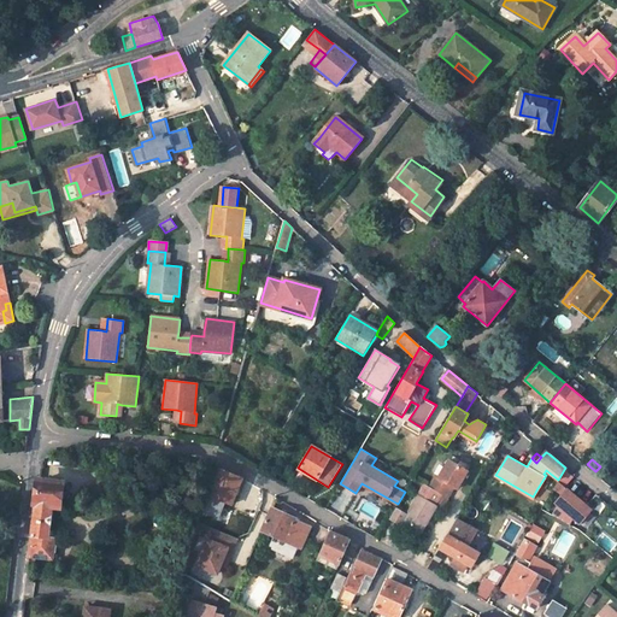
[(448,462),(438,479),(435,477),(429,487),(440,493),(446,497),(452,487),(456,489),(466,471),(448,462)]
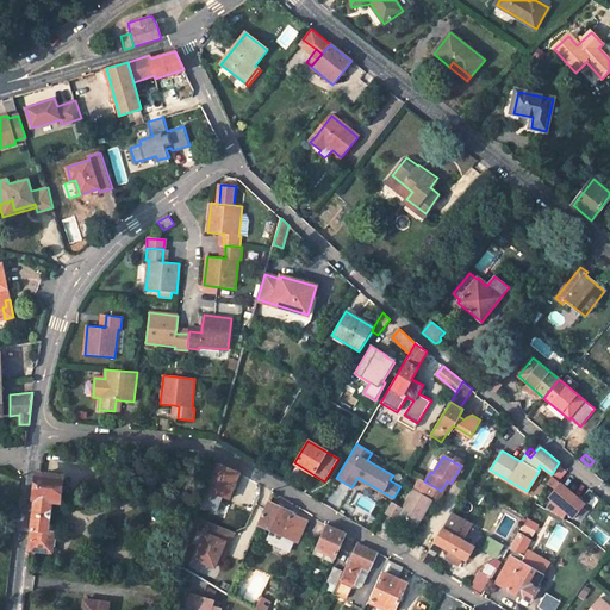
[(207,473),(212,475),(200,505),(215,511),(221,496),(229,498),(240,473),(211,461),(207,473)]
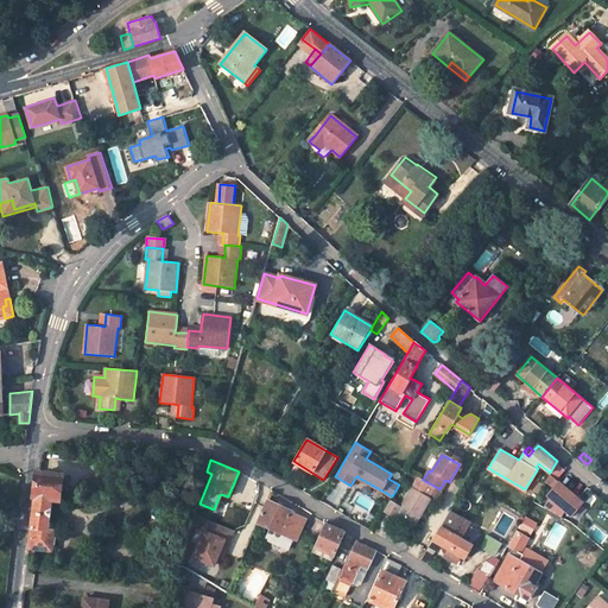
[(545,482),(551,486),(553,488),(548,495),(550,498),(544,508),(561,517),(564,511),(571,517),(582,502),(556,480),(564,470),(558,464),(559,463),(557,461),(550,473),(545,482)]
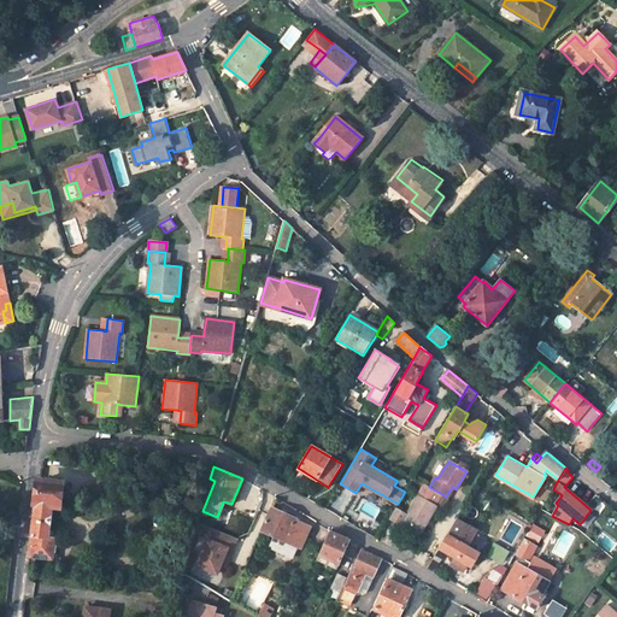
[(30,556),(52,559),(53,553),(54,553),(56,545),(54,545),(54,539),(48,539),(52,505),(59,505),(62,485),(40,481),(39,491),(30,556)]
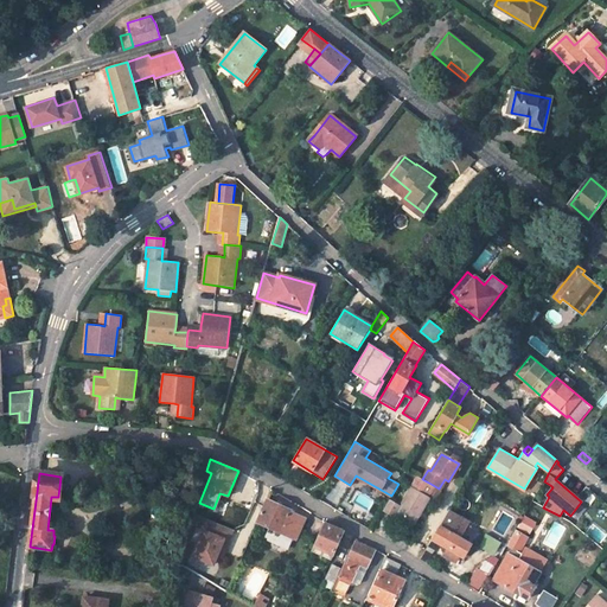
[(417,477),(401,504),(390,498),(383,510),(395,517),(396,513),(414,523),(430,498),(426,496),(433,485),(422,479),(417,477)]
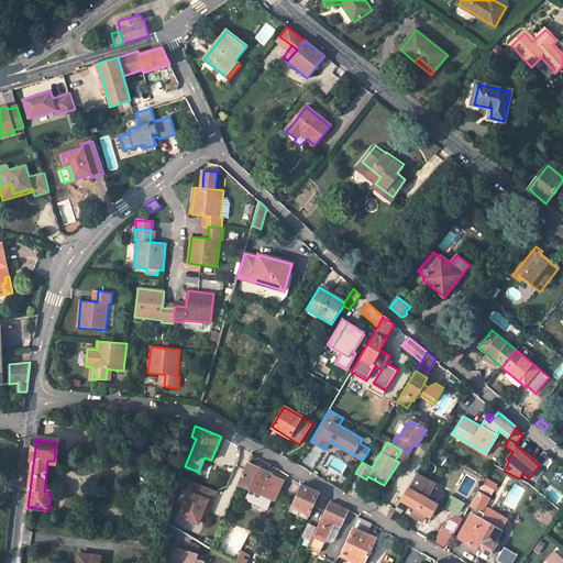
[(50,492),(54,461),(47,461),(44,492),(50,492)]
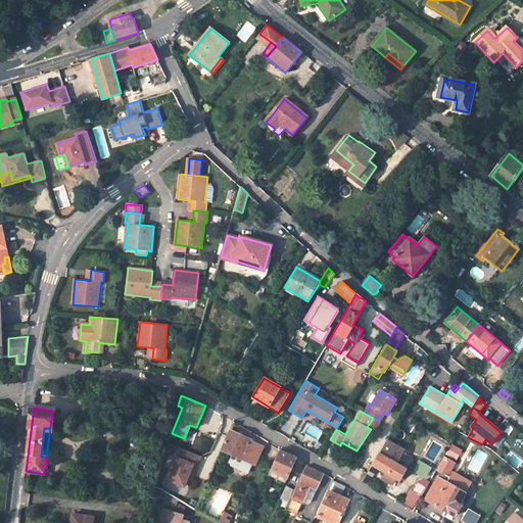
[(250,439),(231,430),(223,449),(232,455),(229,463),(248,472),(252,464),(254,465),(263,446),(253,442),(252,444),(249,443),(250,439)]
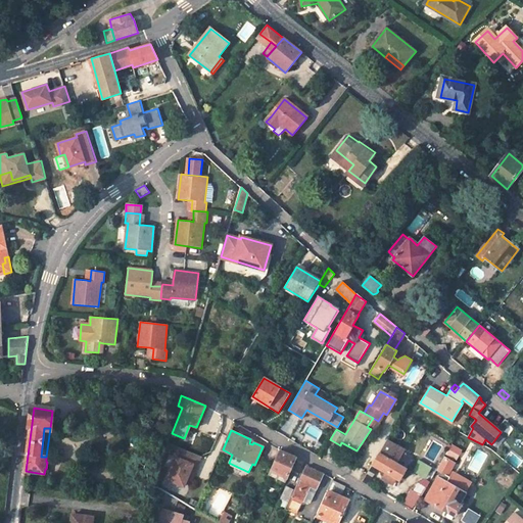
[(402,450),(386,440),(372,464),(386,472),(384,475),(394,481),(395,478),(397,479),(403,469),(394,464),(402,450)]
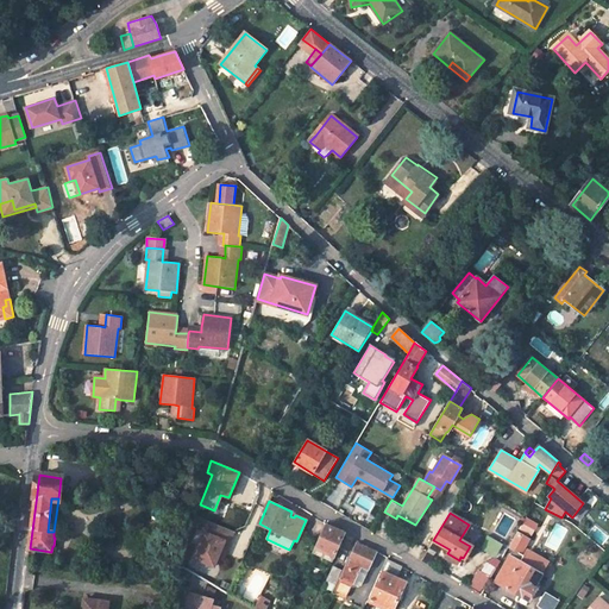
[(538,523),(527,518),(520,529),(532,535),(538,523)]
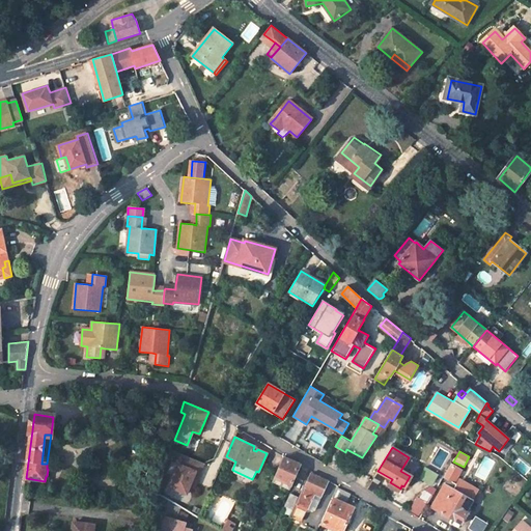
[(203,464),(183,454),(169,486),(187,494),(190,485),(196,472),(199,474),(203,464)]
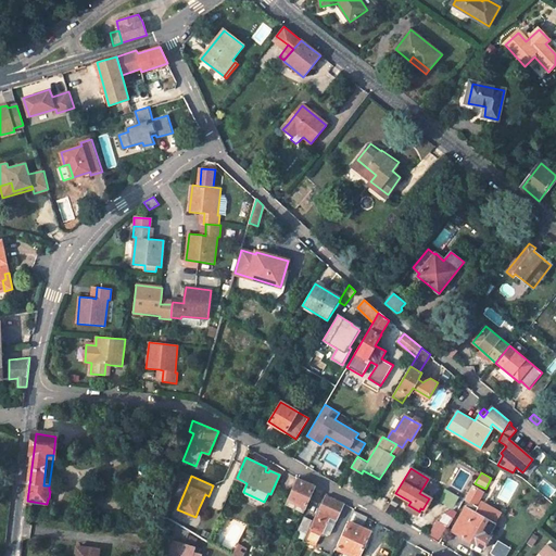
[(297,480),(290,478),(286,488),(291,491),(297,480)]
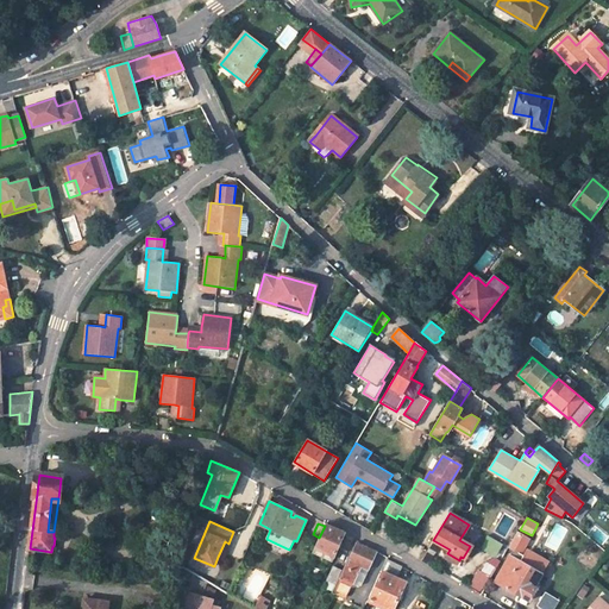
[(313,552),(332,560),(344,532),(336,528),(325,525),(325,526),(319,538),(313,552)]
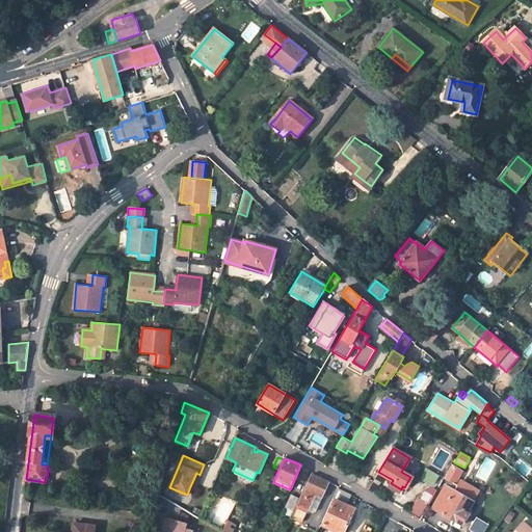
[(452,464),(445,478),(456,484),(463,471),(452,464)]
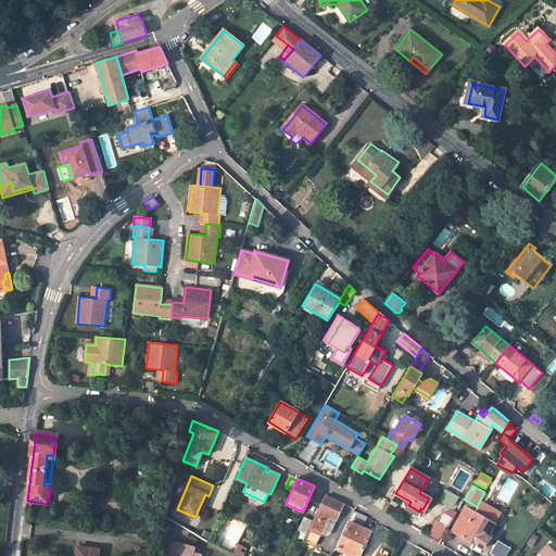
[(458,496),(445,489),(439,501),(452,508),(458,496)]
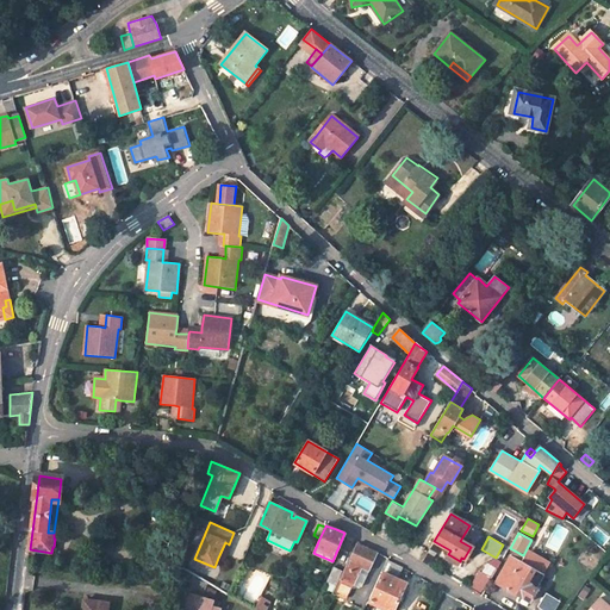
[(229,545),(225,542),(218,558),(223,560),(229,545)]
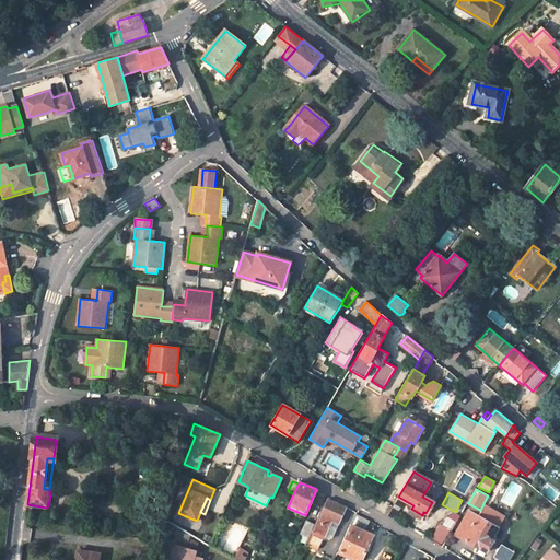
[(308,539),(321,545),(325,536),(331,521),(339,524),(347,508),(339,504),(327,498),(315,525),(308,538),(308,539)]
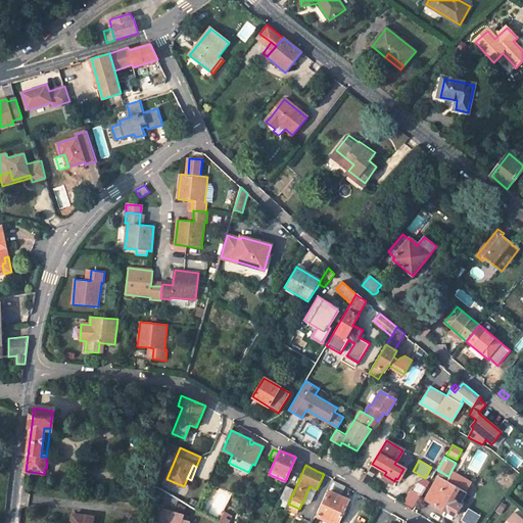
[(376,470),(371,467),(362,481),(368,484),(376,470)]
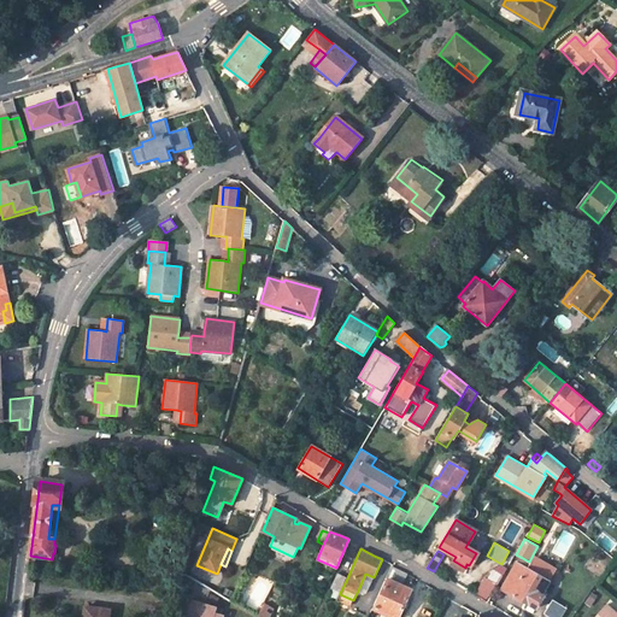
[(527,569),(548,582),(556,569),(534,556),(527,569)]
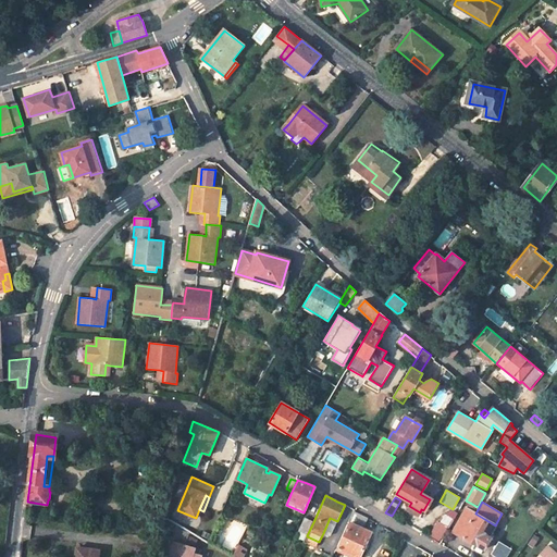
[(348,522),(350,523),(338,549),(355,556),(359,556),(371,533),(362,529),(368,517),(354,509),(348,522)]
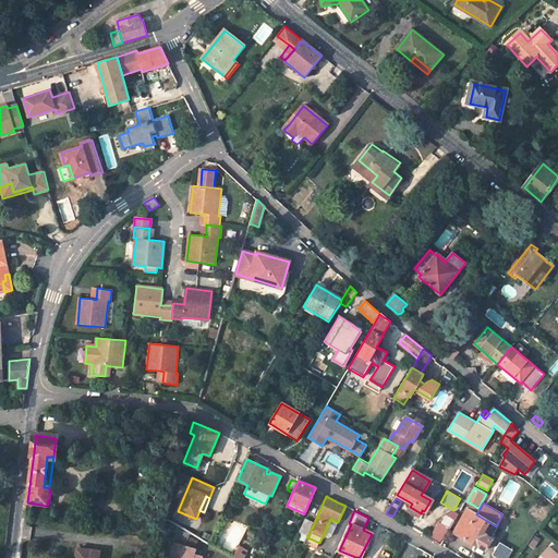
[(468,510),(456,532),(485,549),(490,541),(488,540),(496,526),(476,514),(468,510)]
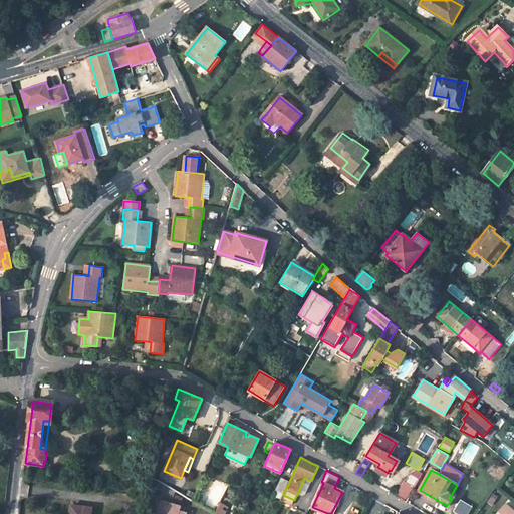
[(411,475),(406,482),(415,487),(419,479),(411,475)]
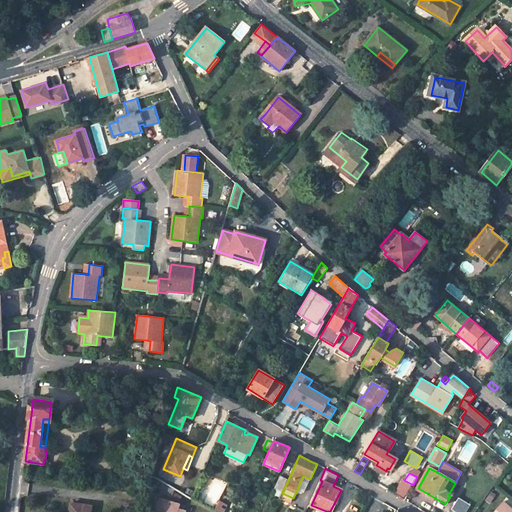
[(288,480),(281,476),(275,488),(282,492),(288,480)]
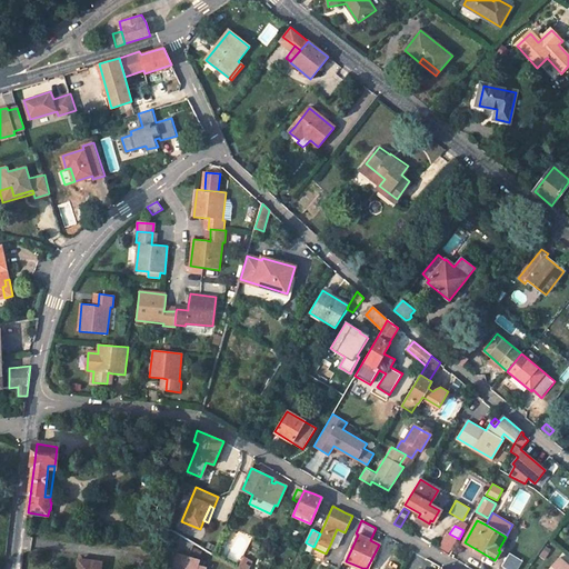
[(338,548),(345,532),(337,529),(330,545),(338,548)]
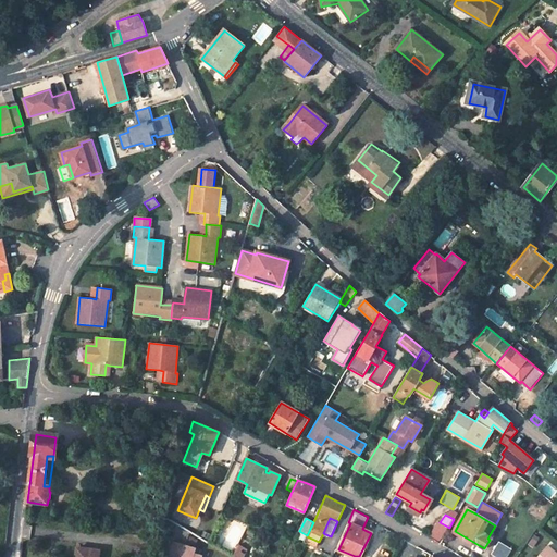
[(440,522),(437,521),(430,535),(441,542),(449,528),(440,522)]
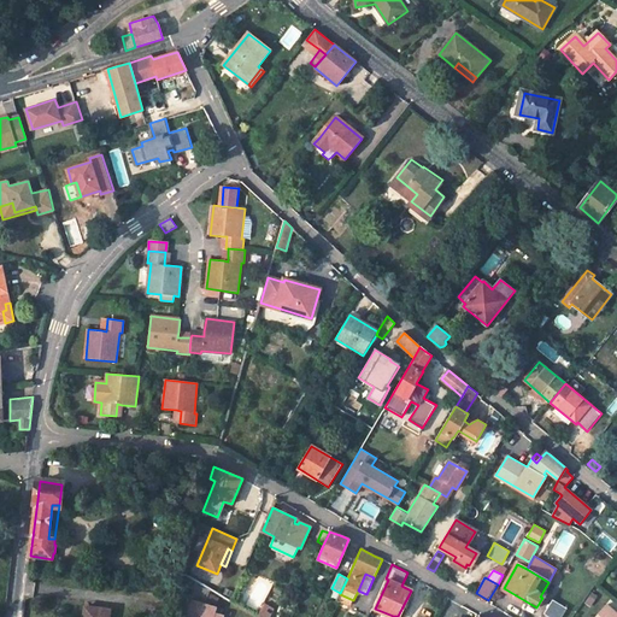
[(592,592),(585,603),(591,606),(598,597),(592,592)]
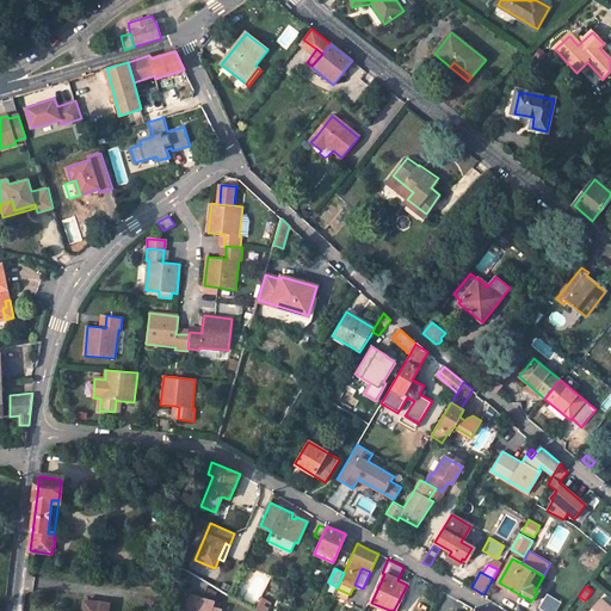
[(186,593),(183,608),(195,610),(221,610),(222,610),(213,608),(215,602),(186,593)]
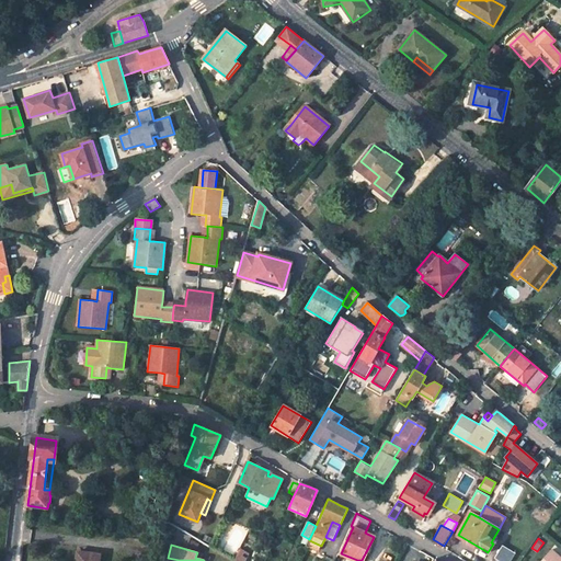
[(503,546),(495,558),(500,560),(510,560),(515,553),(503,546)]
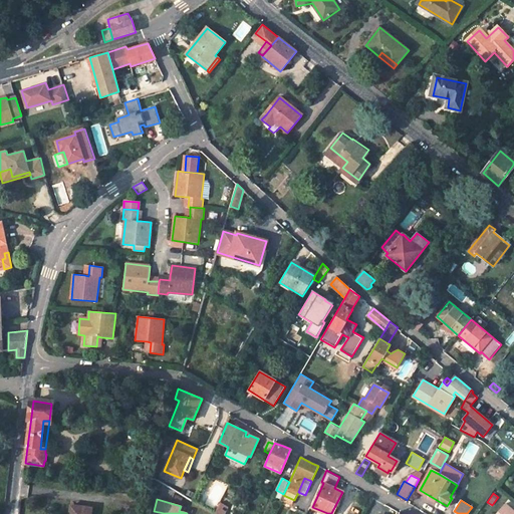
[(224,513),(228,508),(221,503),(215,513),(224,513)]
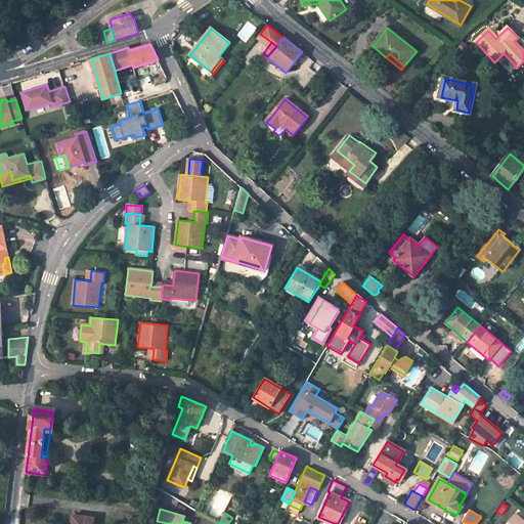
[(523,523),(523,522),(514,514),(505,523),(523,523)]
